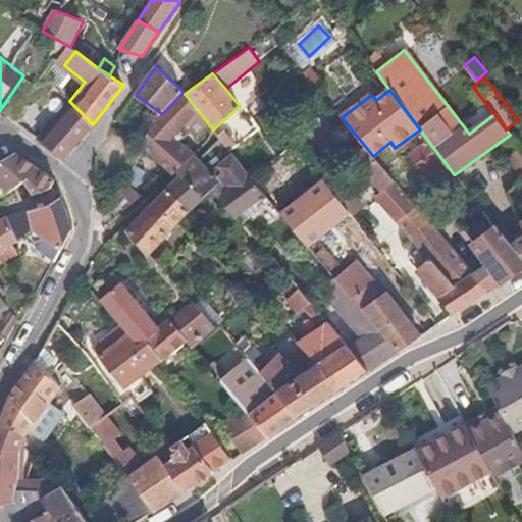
[(169,168),(174,173),(176,171),(195,154),(171,138),(198,110),(185,94),(184,92),(162,114),(142,144),(169,168)]
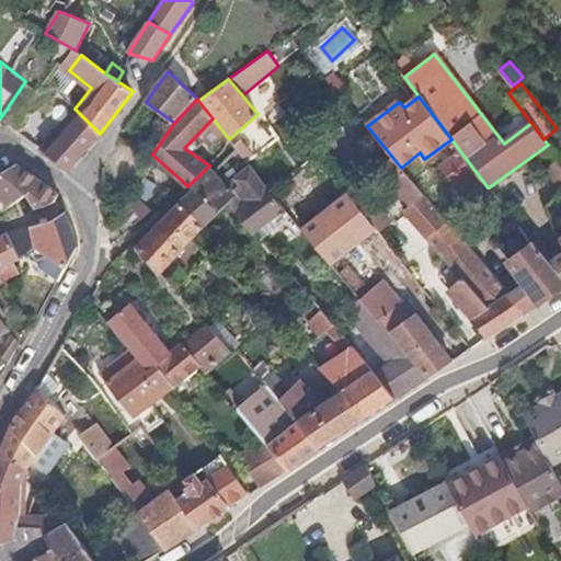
[(100,134),(75,109),(41,150),(69,171),(100,134)]
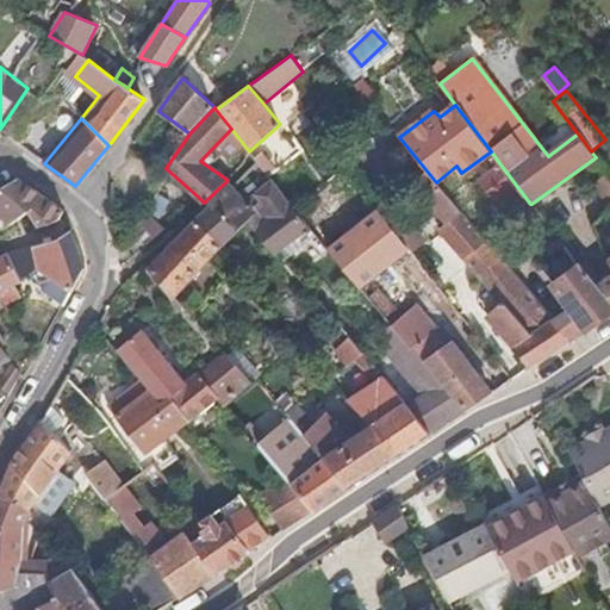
[(500,165),(491,151),(470,167),(479,180),(500,165)]
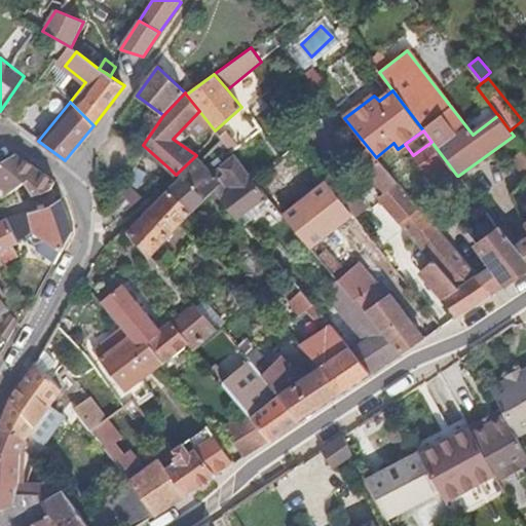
[(443,193),(461,180),(458,176),(457,176),(431,142),(413,155),(443,193)]
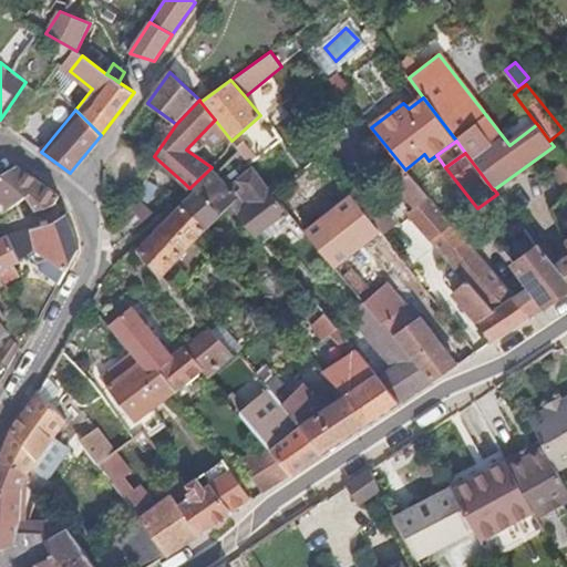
[(478,322),(493,341),(531,316),(515,297),(429,195),(428,196),(405,169),(397,160),(384,171),(415,207),(409,213),(468,281),(453,294),(478,322)]
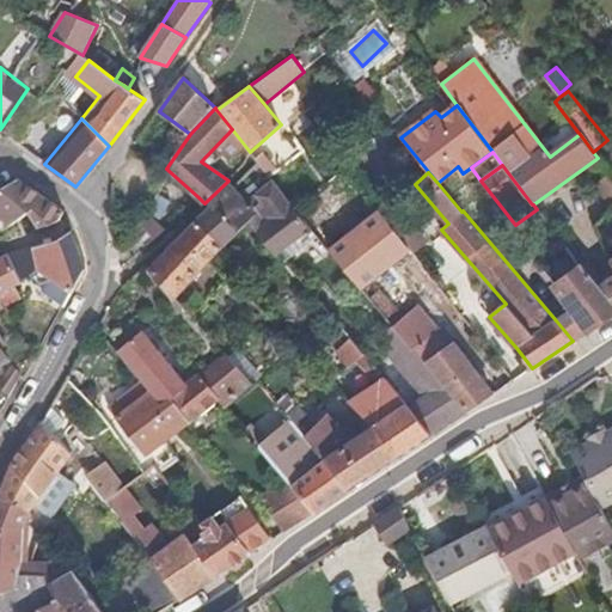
[(0,232),(30,212),(40,228),(60,220),(65,212),(19,179),(2,189),(0,189),(0,232)]
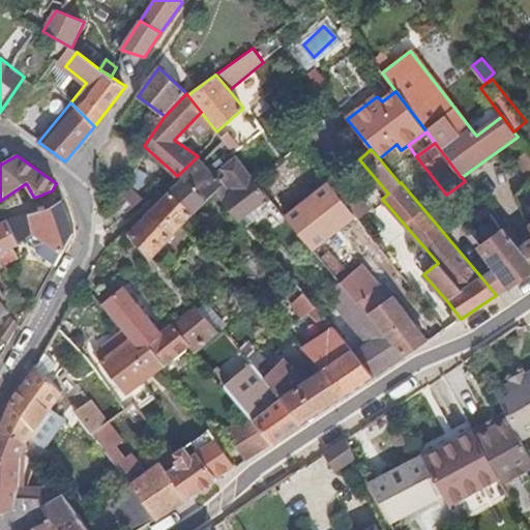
[(238,222),(270,199),(256,179),(237,155),(221,168),(227,175),(218,181),(202,162),(183,178),(172,190),(195,213),(215,192),(238,222)]
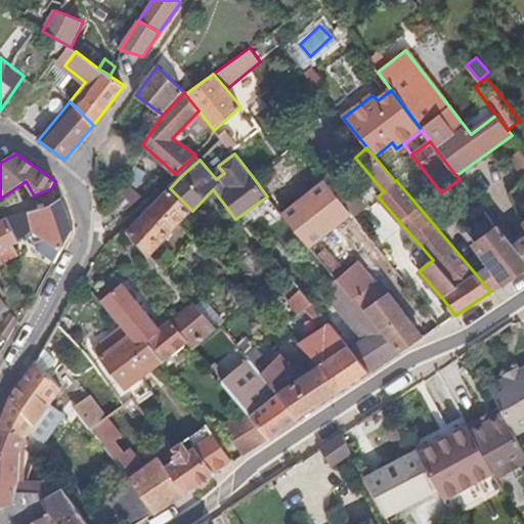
[(200,160),(195,155),(177,172),(181,176),(200,160)]
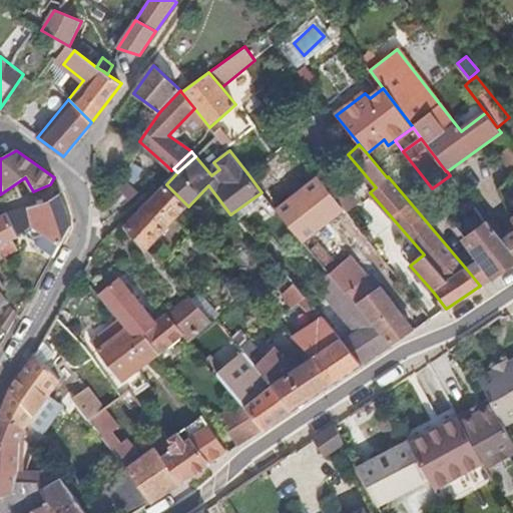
[(121,174),(134,183),(143,168),(129,161),(127,166),(121,174)]
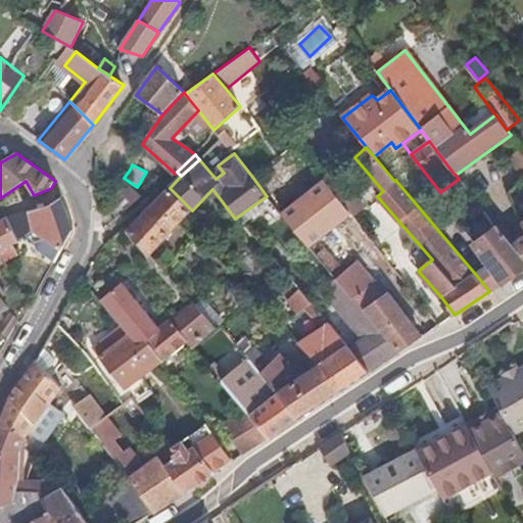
[(125,211),(142,196),(124,178),(113,198),(125,211)]
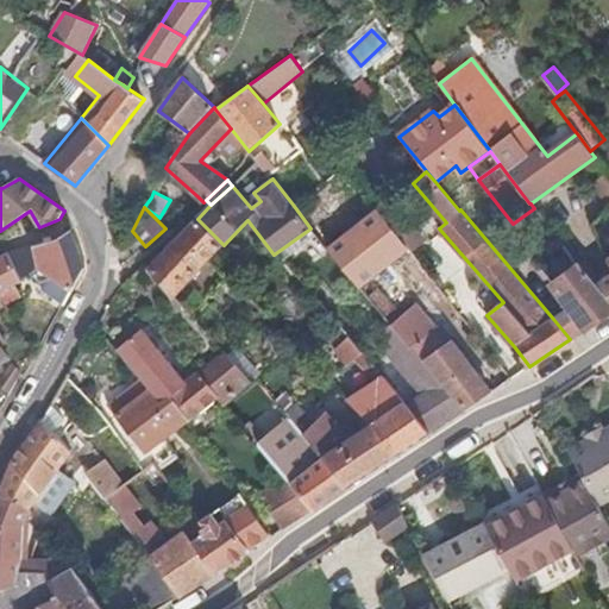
[(328,250),(352,278),(401,238),(397,233),(378,211),(328,250)]
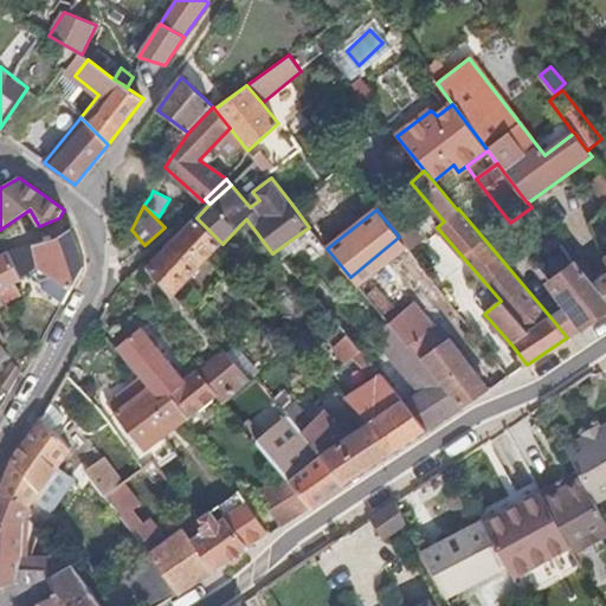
[(223,244),(197,218),(148,268),(174,296),(223,244)]
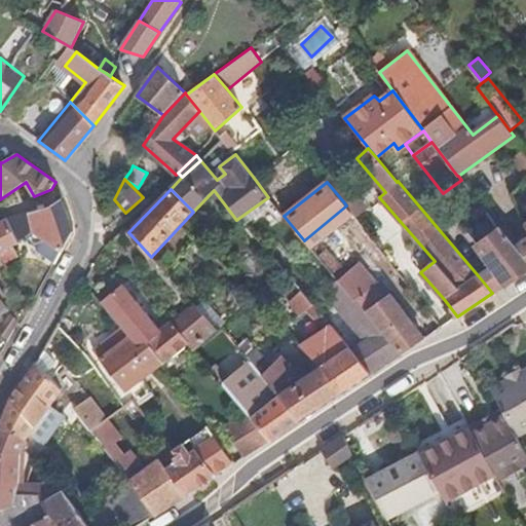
[(357,218),(367,210),(353,193),(343,201),(346,205),(357,218)]
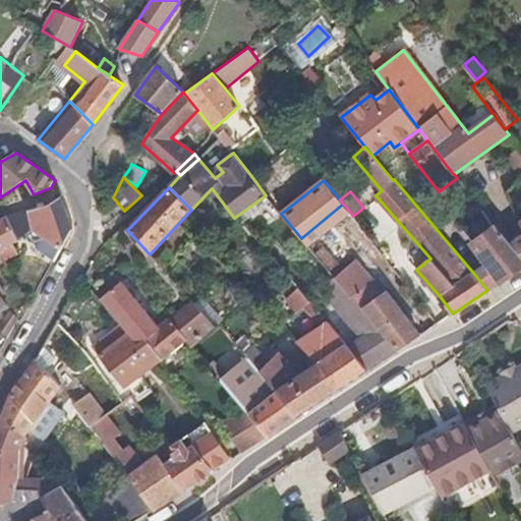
[(271,201),(266,195),(234,218),(241,225),(271,201)]
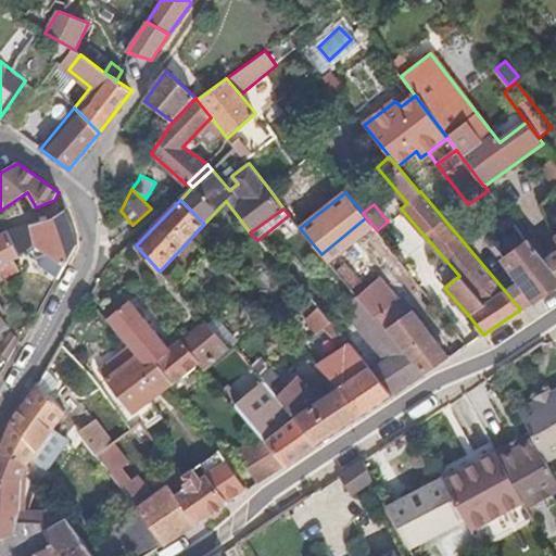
[(9,229),(21,256),(36,245),(42,250),(66,265),(67,265),(78,247),(65,211),(55,218),(30,224),(9,229)]
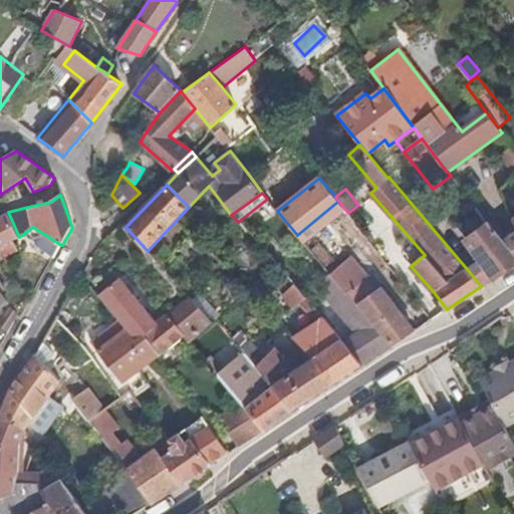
[(472,212),(483,226),(488,223),(476,208),(472,212)]
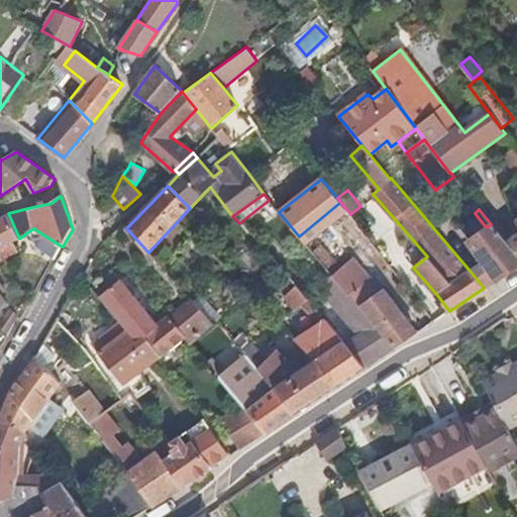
[(0,256),(3,262),(4,261),(19,251),(13,241),(19,238),(8,213),(0,217),(0,256)]
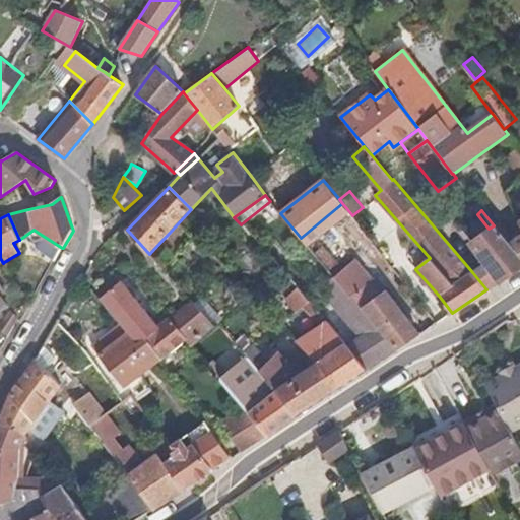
[(519,255),(510,244),(494,225),(489,229),(469,243),(485,264),(499,281),(519,267),(519,255)]
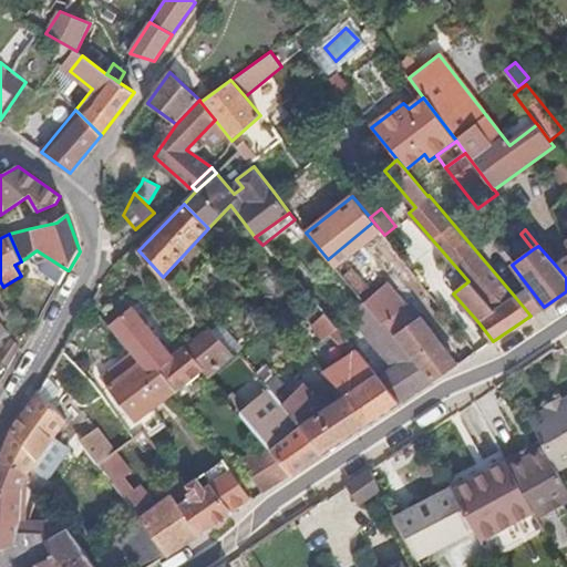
[(68,270),(43,255),(39,263),(40,269),(60,284),(68,270)]
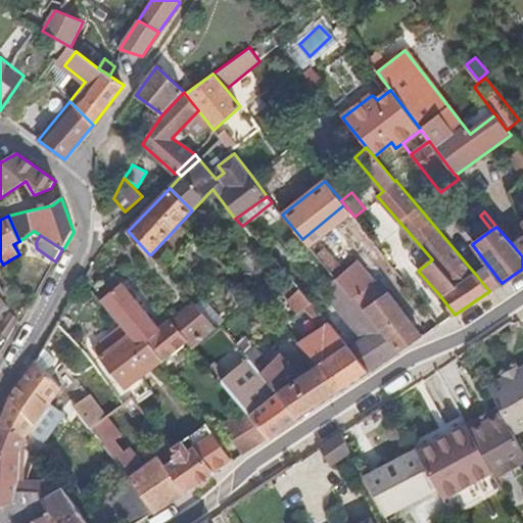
[(522,238),(513,245),(522,256),(522,238)]
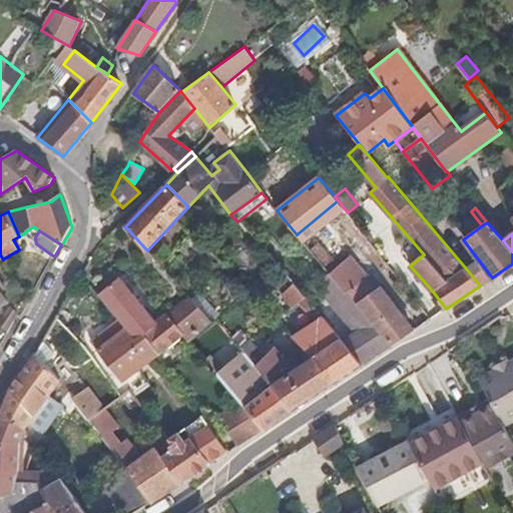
[(330,274),(339,267),(318,243),(310,250),(330,274)]
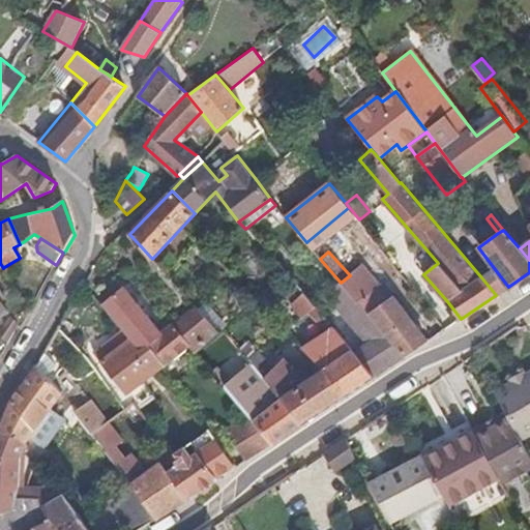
[(405,357),(427,342),(393,297),(389,301),(360,265),(350,275),(341,283),(370,315),(405,357)]
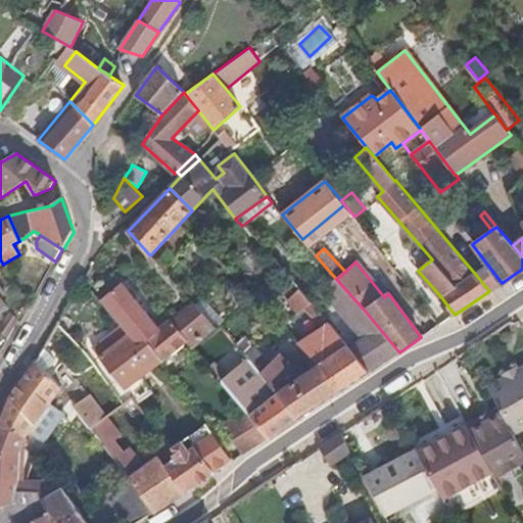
[(489,291),(502,283),(488,266),(475,274),(489,291)]
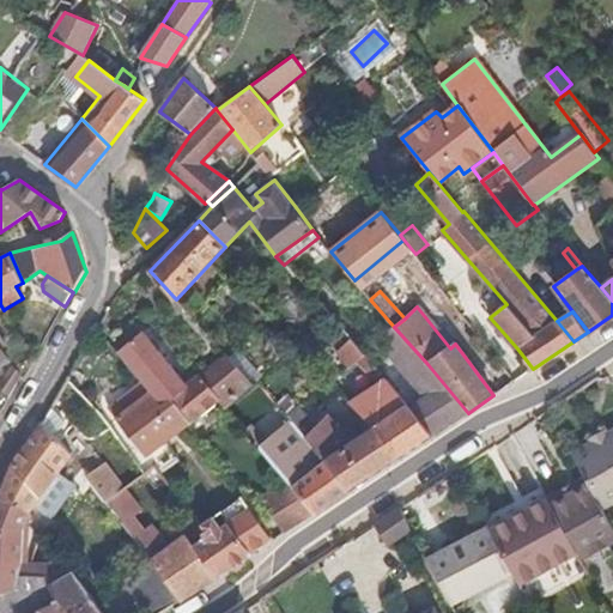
[(339,351),(352,339),(328,314),(316,323),(339,351)]
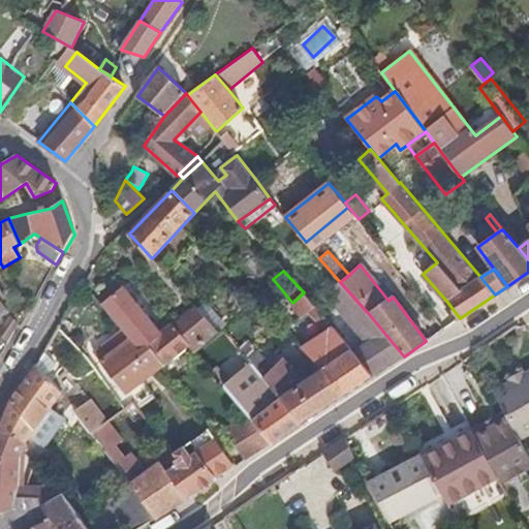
[(365,339),(389,367),(404,356),(369,314),(340,282),(324,293),(365,339)]
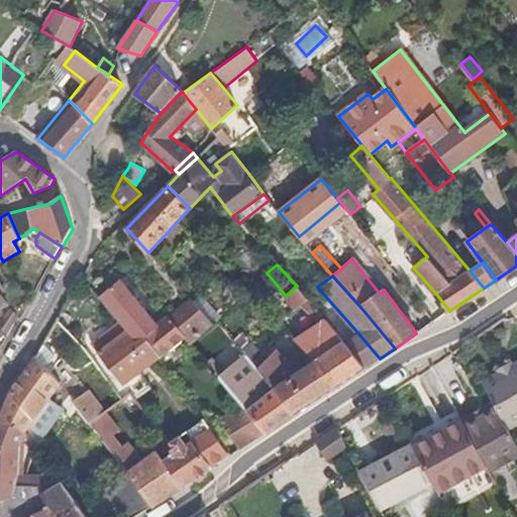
[(144,335),(158,325),(157,324),(120,281),(101,297),(128,329),(138,340),(144,335)]
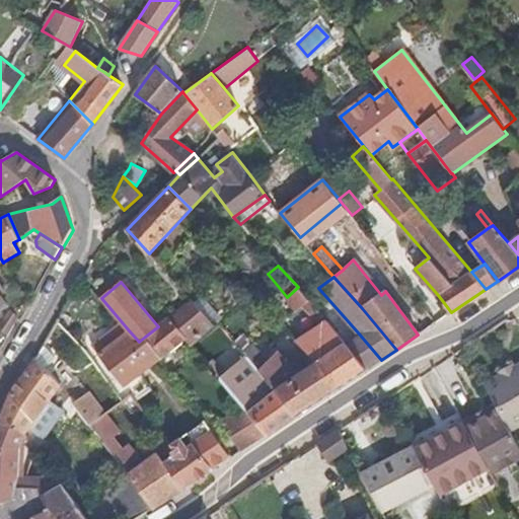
[(250,291),(261,302),(269,294),(260,284),(250,291)]
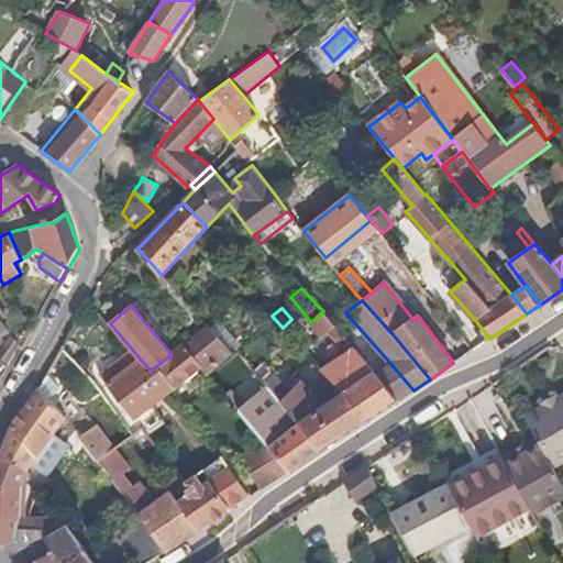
[(328,332),(337,326),(323,311),(311,322),(310,323),(322,337),(328,332)]
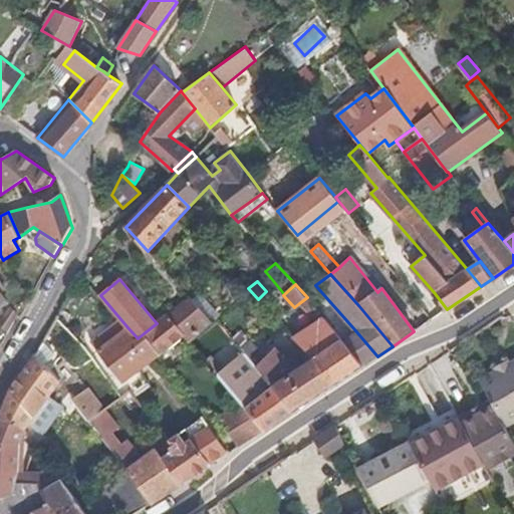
[(190,342),(213,322),(195,301),(190,296),(189,297),(156,322),(157,323),(144,333),(138,338),(132,343),(148,364),(151,361),(185,336),(190,342)]
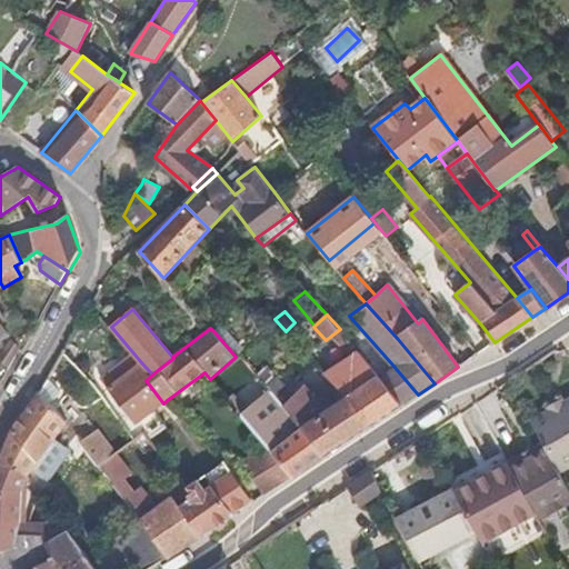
[(236,357),(243,350),(222,328),(216,333),(236,357)]
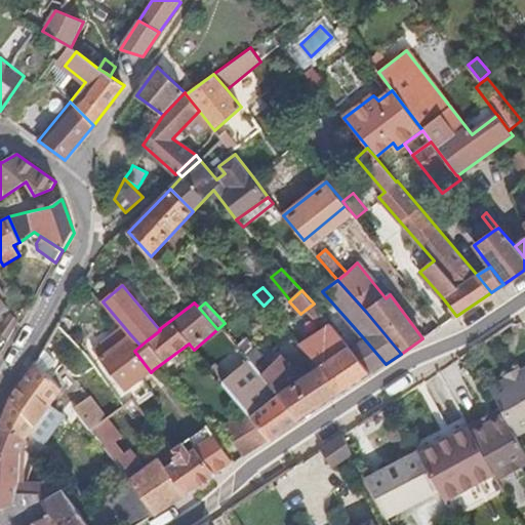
[(324,330),(331,325),(314,304),(306,310),(324,330)]
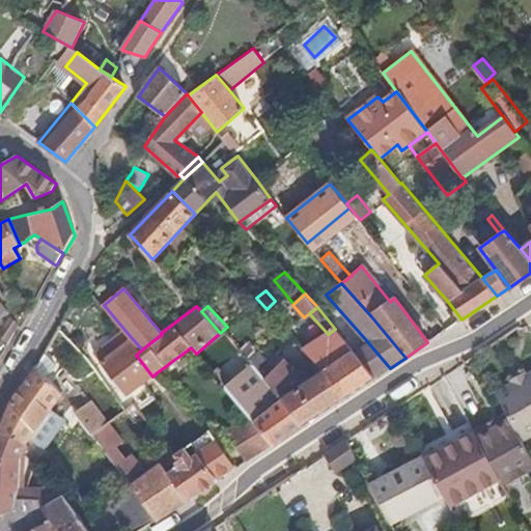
[(0,331),(0,335),(9,342),(18,327),(19,325),(11,316),(0,331)]
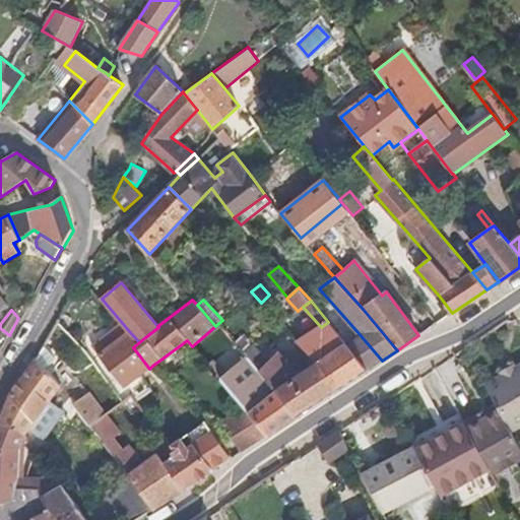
[(345,343),(328,322),(321,327),(299,342),(298,342),(317,363),(319,361),(338,389),(367,370),(345,343)]
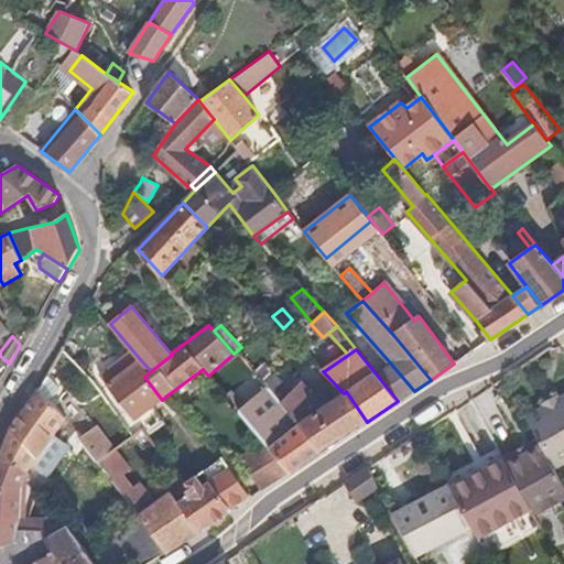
[(134,421),(162,400),(144,377),(151,371),(140,359),(108,384),(134,421)]
